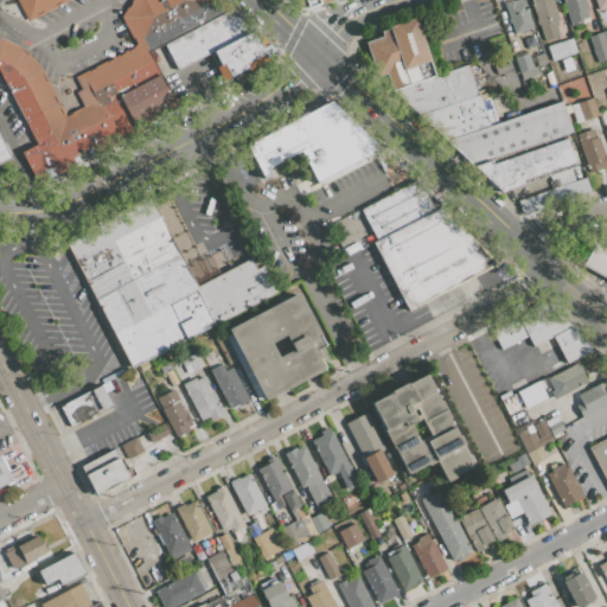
[(0,76),(34,145),(20,152),(33,178),(176,106),(147,52),(230,5),(224,0),(128,0),(120,16),(133,44),(74,76),(81,107),(63,115),(39,66),(21,49),(2,39),(0,38),(0,76)]
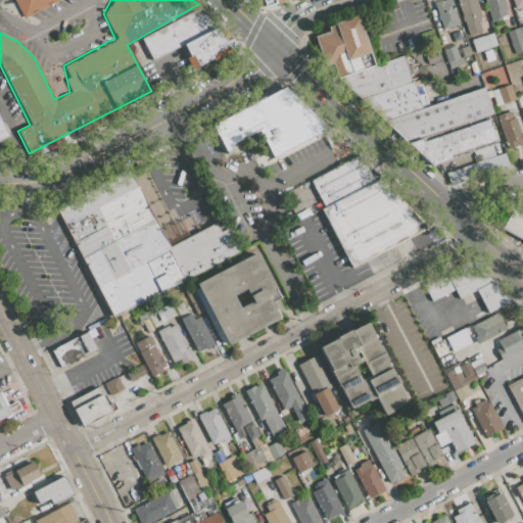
[(55,0),(22,17),(12,0),(55,0)]
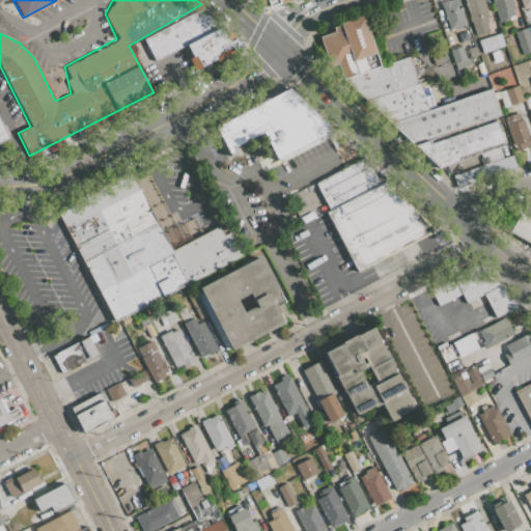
[(304,0),(284,8),(280,0),(304,0)]
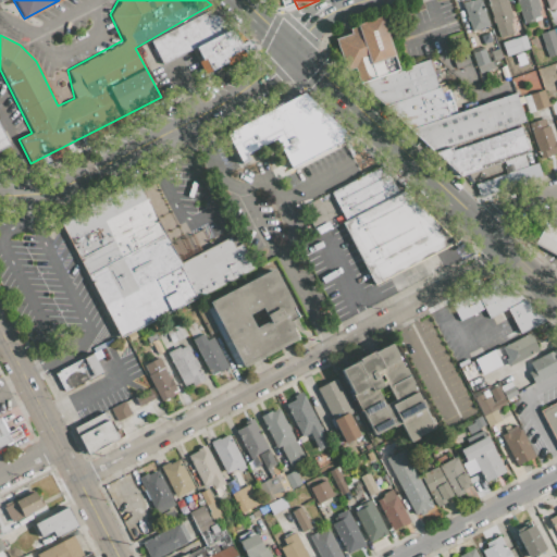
[(461,3),(471,0),(482,0),(491,26),(472,32),(461,3)]
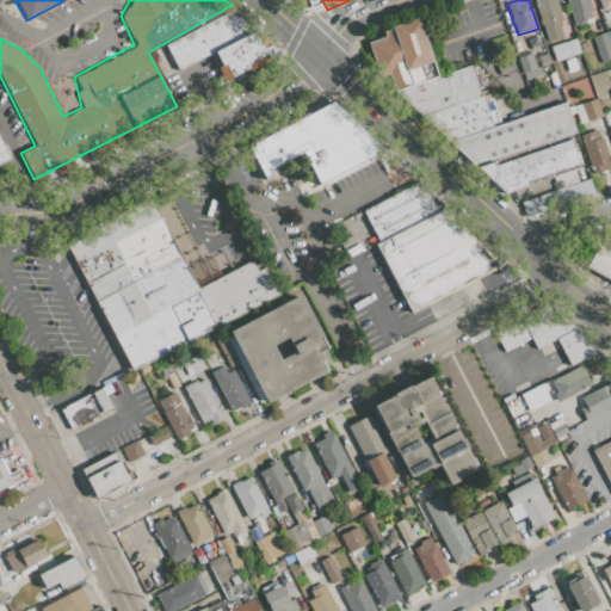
[(534,0),(556,0),(563,20),(561,20),(562,25),(560,26),(563,36),(547,42),(542,25),(541,25),(539,19),(534,0)]
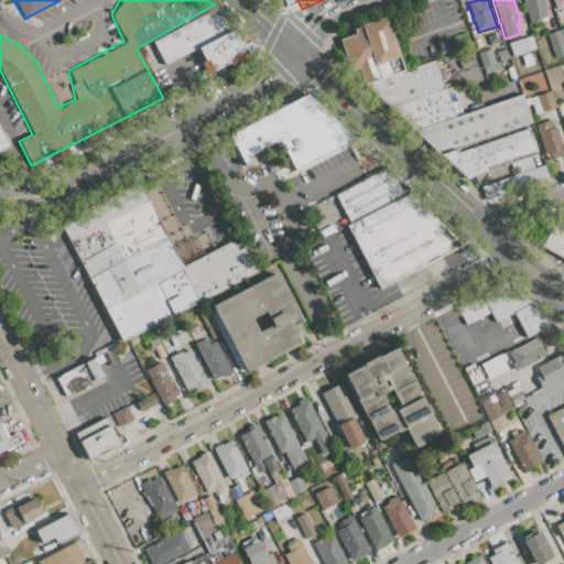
[(522,0),(543,0),(548,10),(545,10),(546,15),(540,18),(541,21),(530,24),(522,0)]
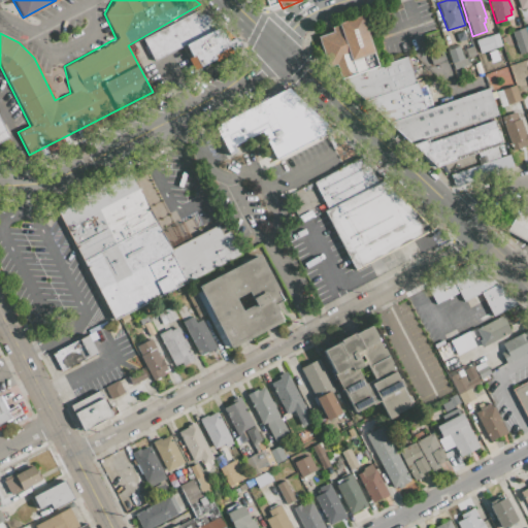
[(527,0),(527,5),(520,8),(517,0),(527,0)]
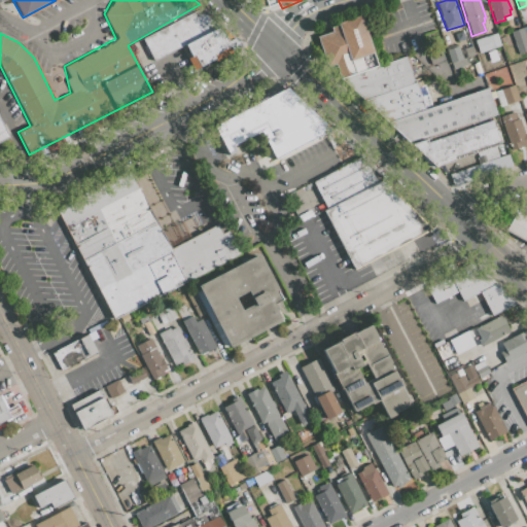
[(142,39),(201,7),(219,27),(153,61),(142,39)]
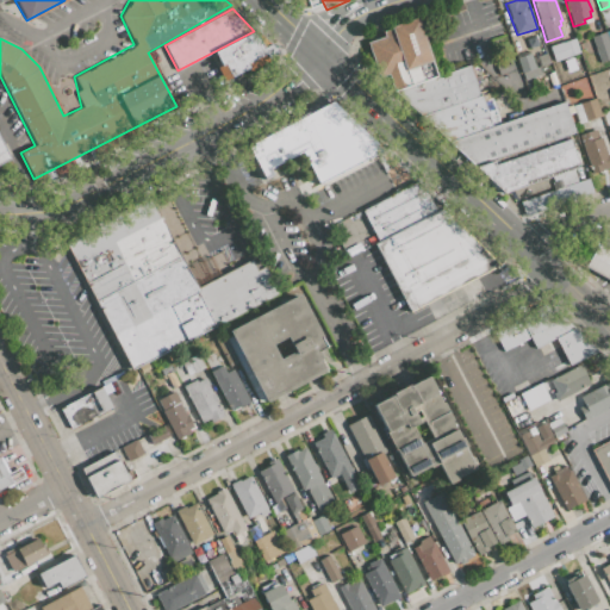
[(502,16),(509,13),(514,29),(506,31),(502,16)]
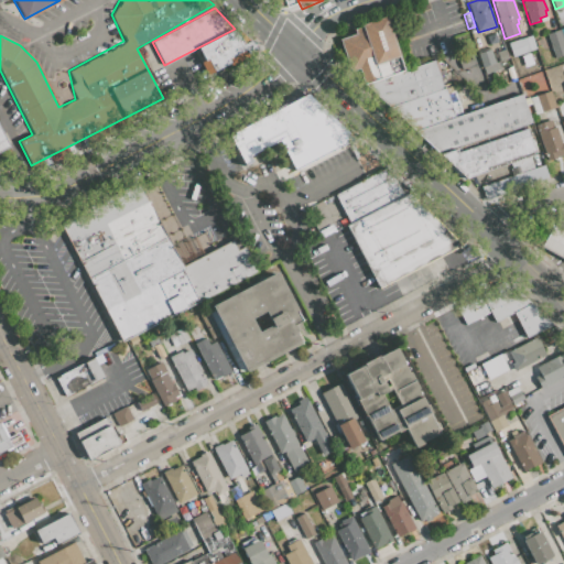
[(386,18),(399,56),(375,65),(372,56),(365,58),(371,79),(355,85),(339,39),(355,33),(354,29),(386,18)]
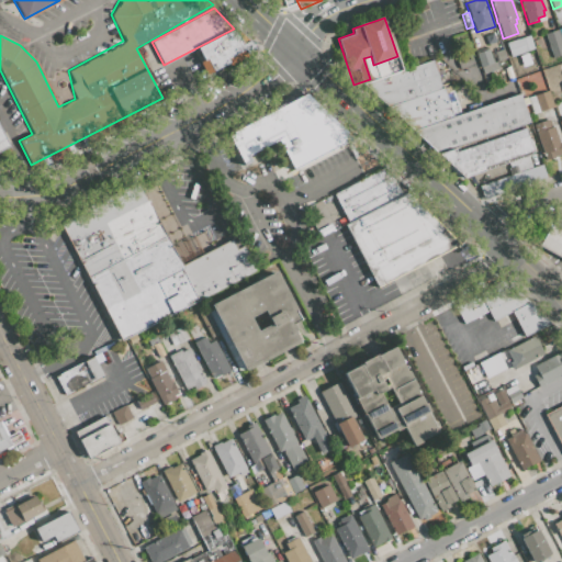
[(208,77),(194,51),(236,29),(260,48),(208,77)]
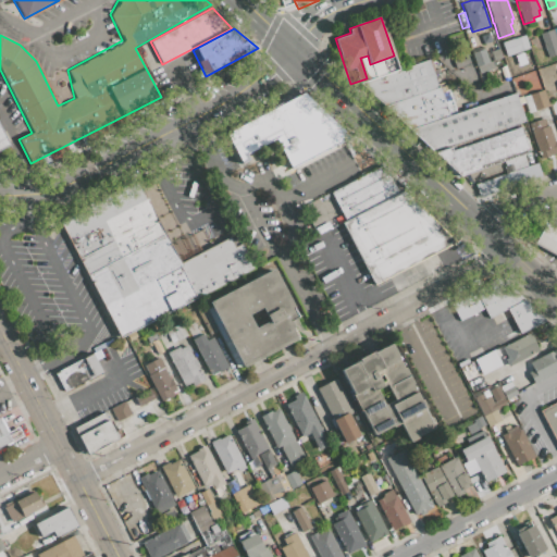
[(539,34),(552,29),(556,46),(556,53),(546,58),(539,34)]
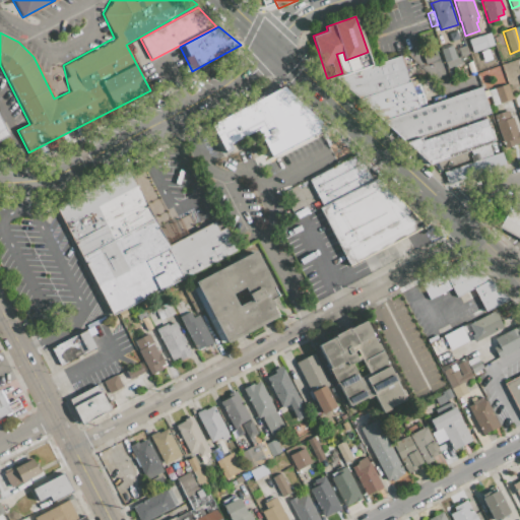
[(468,40),(490,33),(494,45),(472,52),(468,40)]
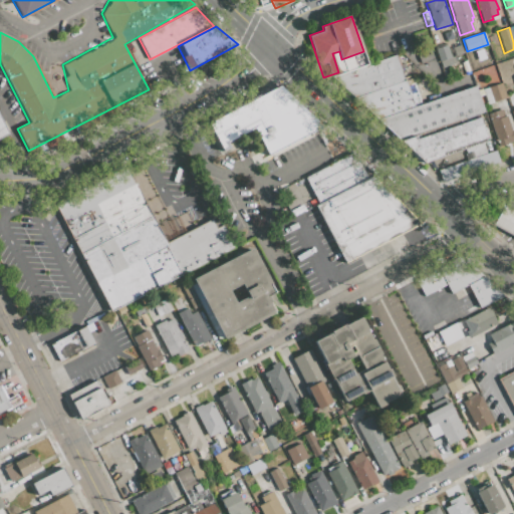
[(431,34),(437,33),(441,45),(435,47),(431,34)]
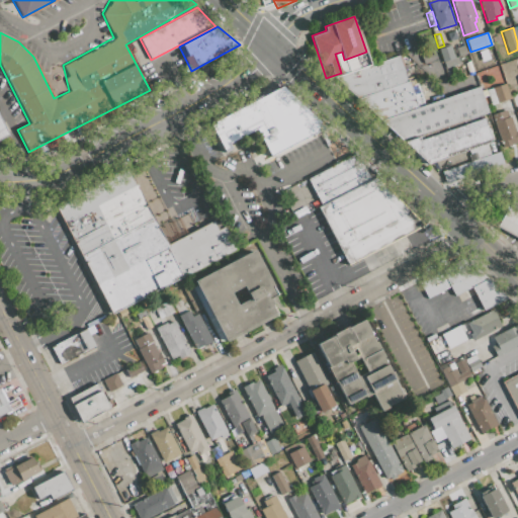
[(445,68),(439,49),(450,46),(456,65),(445,68)]
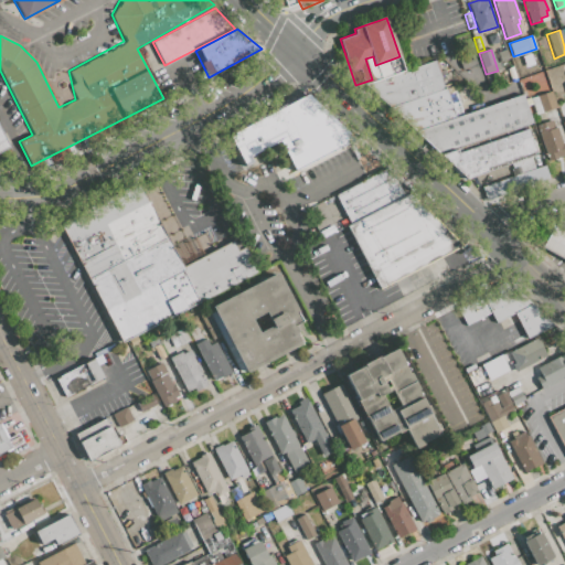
[(457,59),(471,53),(476,64),(461,70),(457,59)]
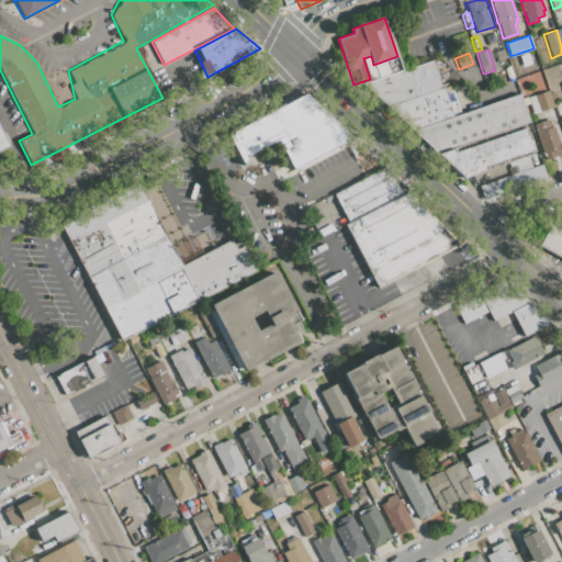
[(433,60),(442,88),(386,107),(363,85),(433,60)]
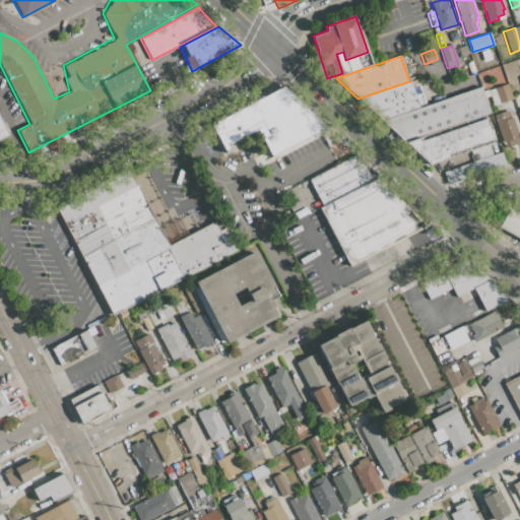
[(358,99),(409,81),(410,85),(418,82),(426,106),(418,108),(383,121),(358,99)]
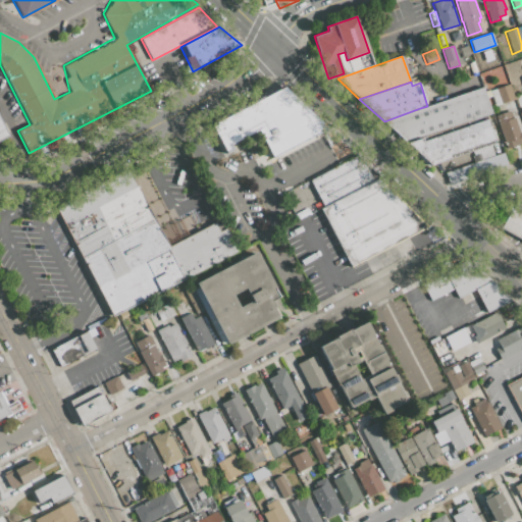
[(489,92),(511,84),(516,99),(494,106),(489,92)]
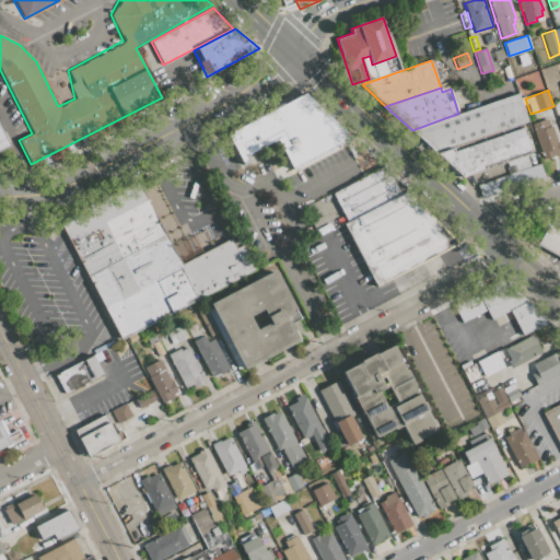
[(518,94),(528,121),(523,123),(438,153),(413,131),(518,94)]
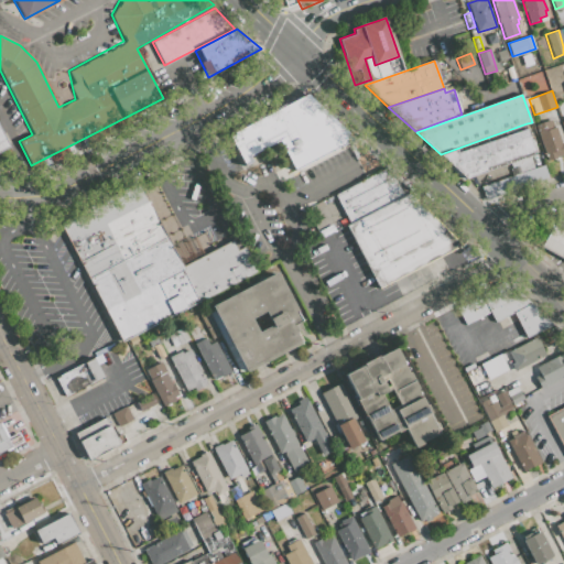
[(229,137),(307,96),(358,140),(295,173),(278,139),(249,154),(252,162),(245,166),(229,137)]
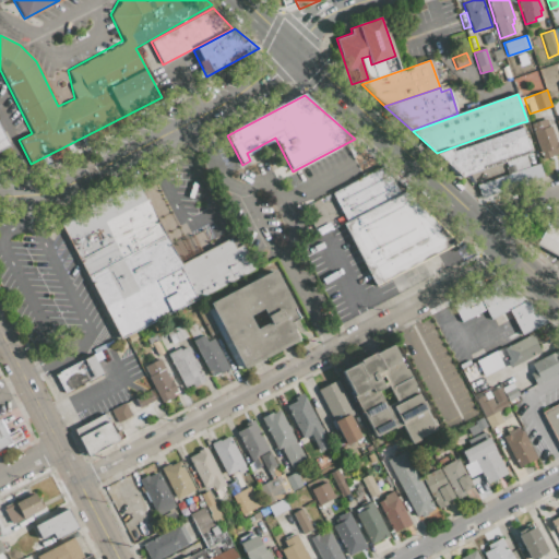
[(0,120),(12,144),(0,150),(0,120)]
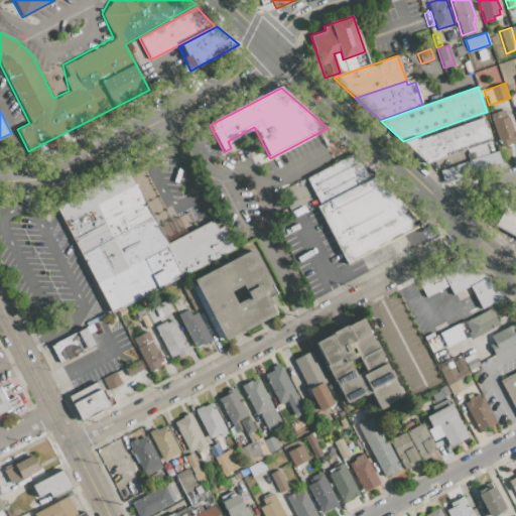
[(492,122),(498,120),(496,116),(507,112),(515,138),(515,141),(501,147),(492,122)]
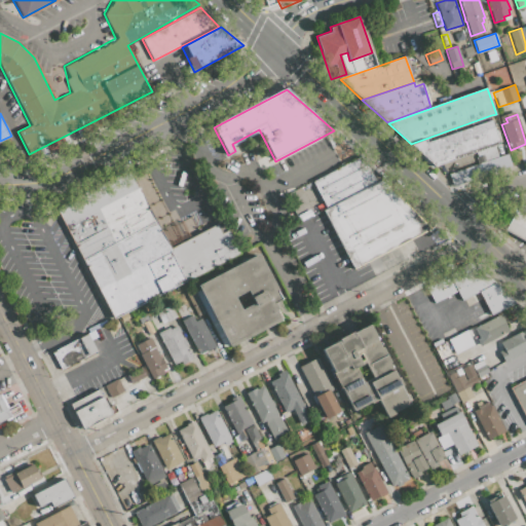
[(500,143),(434,166),(411,144),(491,115),(500,143)]
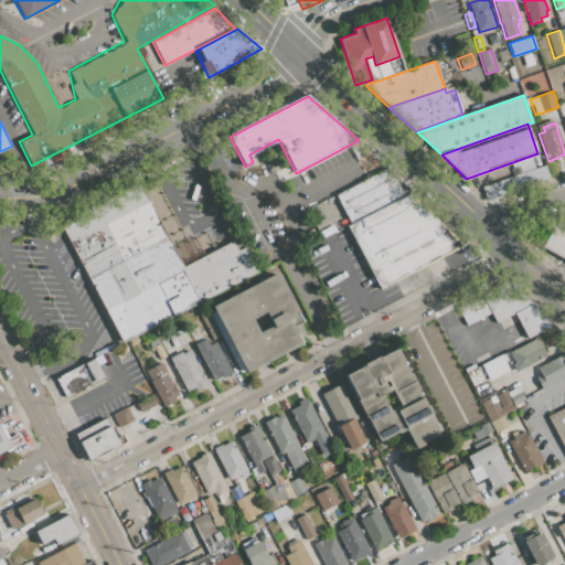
[(531,158),(534,167),(515,174),(512,166),(531,158)]
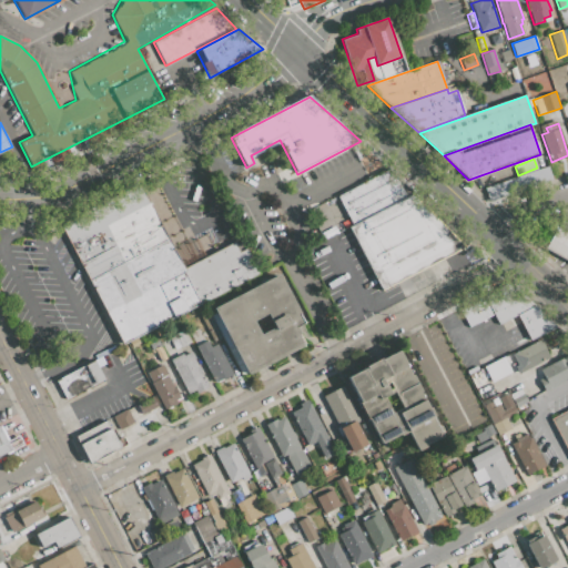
[(484,188),(547,166),(551,180),(488,201),(484,188)]
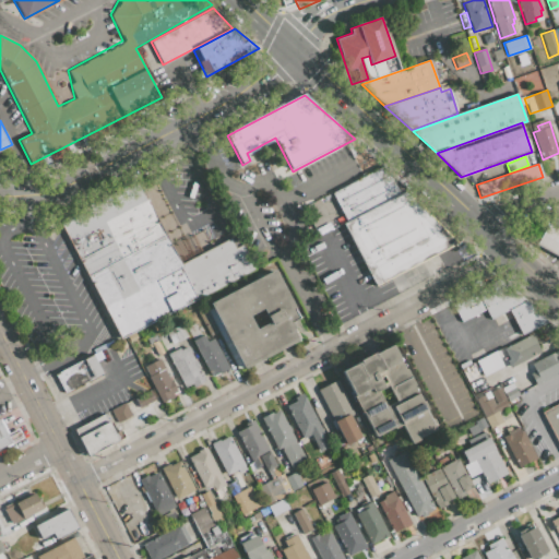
[(332,193),(382,167),(406,189),(346,219),(332,193)]
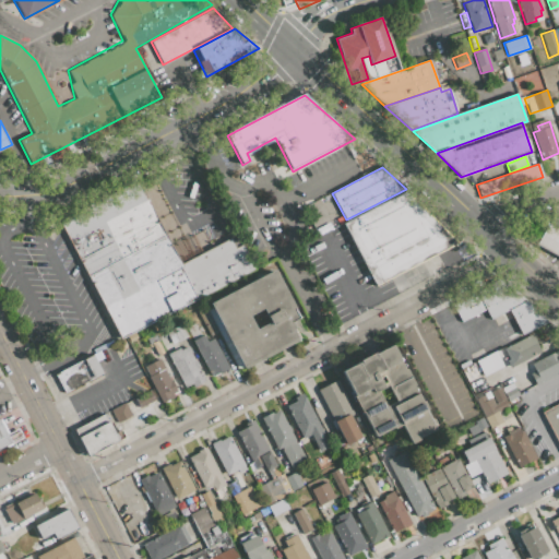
[(120,336),(60,223),(138,182),(177,259),(228,232),(248,269),(120,336)]
